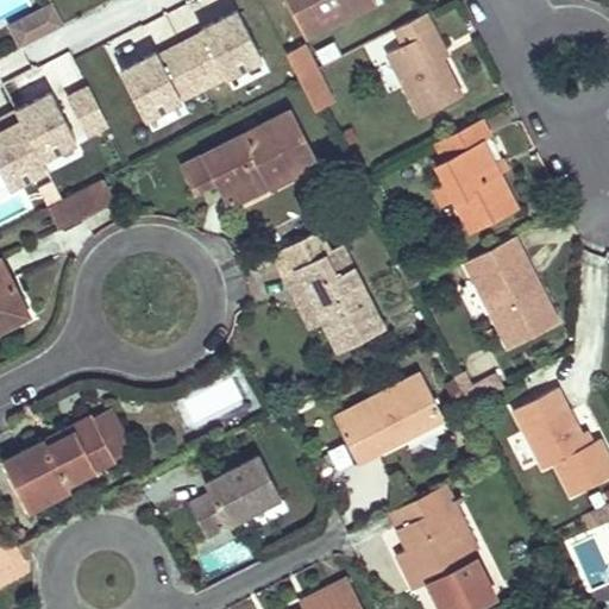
[(171,0),(100,35),(140,118),(264,60),(234,0),(171,0)]
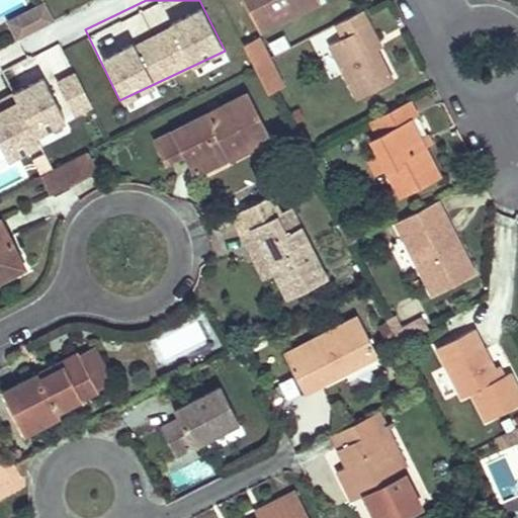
[(244,0),(259,29),(279,19),(276,13),(285,8),(288,15),(317,0),(244,0)]
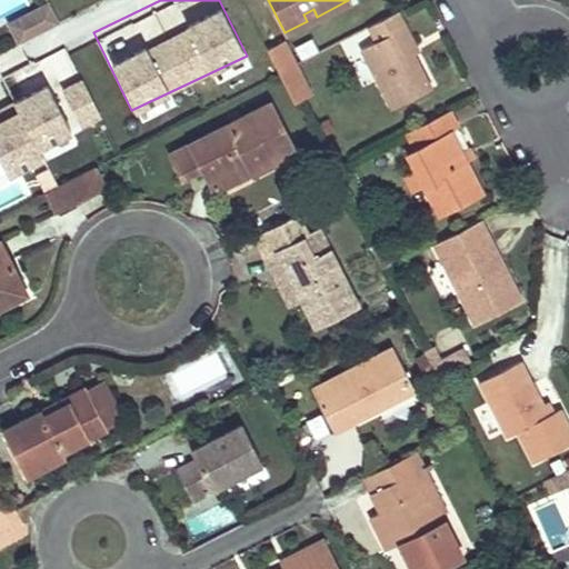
[(51,2),(36,10),(46,30),(61,22),(51,2)]
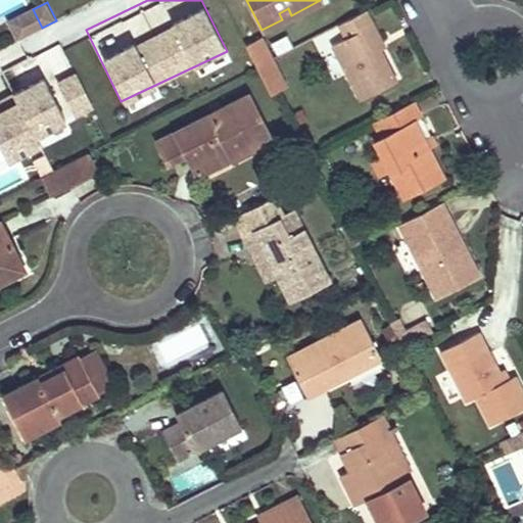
[(282,19),(291,15),(288,8),(279,13),(282,19)]
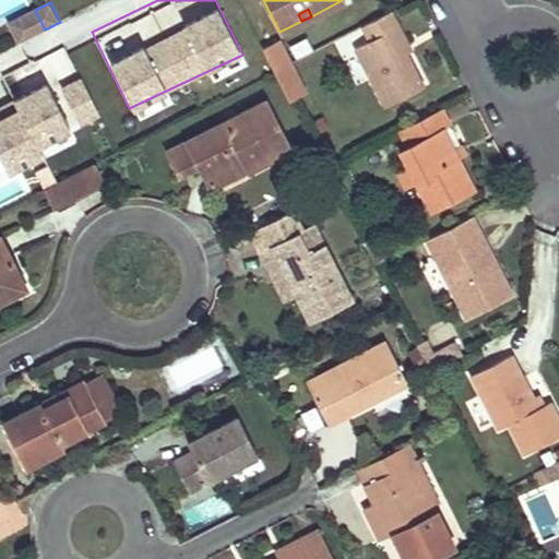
[(394,9),(361,25),(370,43),(359,48),(387,106),(426,86),(409,54),(396,28),(403,25),(394,9)]
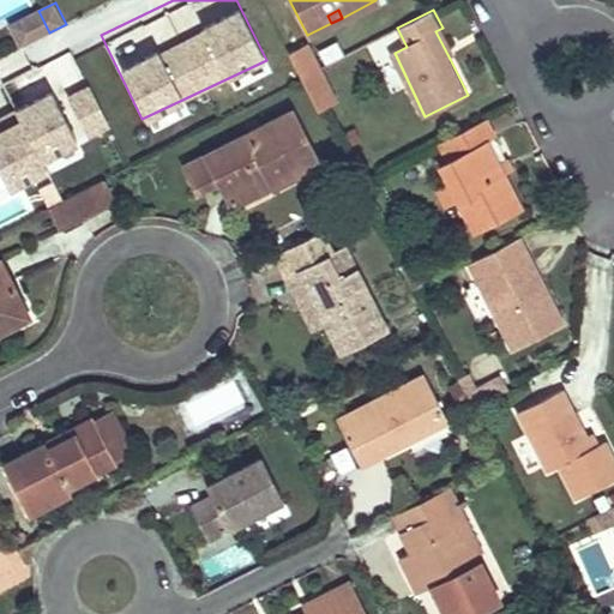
[(38,11),(12,24),(23,46),(49,32),(38,11)]
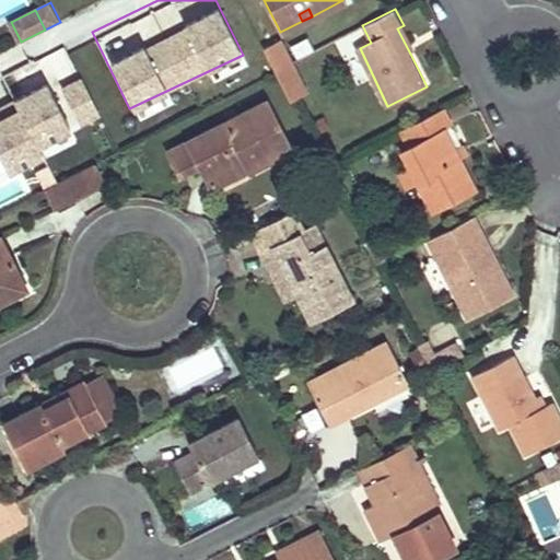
[(404,25),(397,28),(410,54),(417,50),(404,25)]
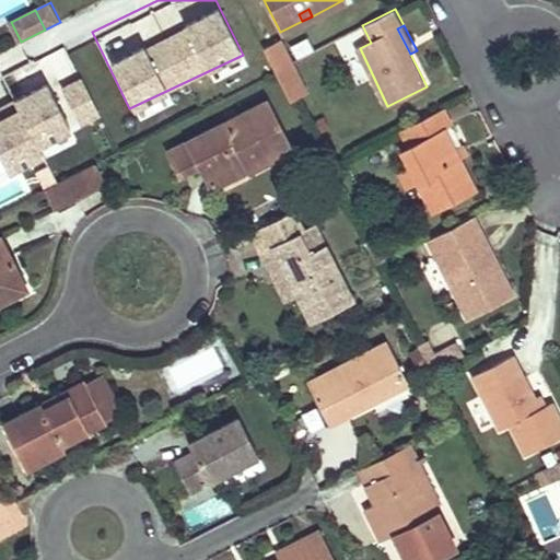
[(276,70),(292,61),(280,37),(263,46),(276,70)]
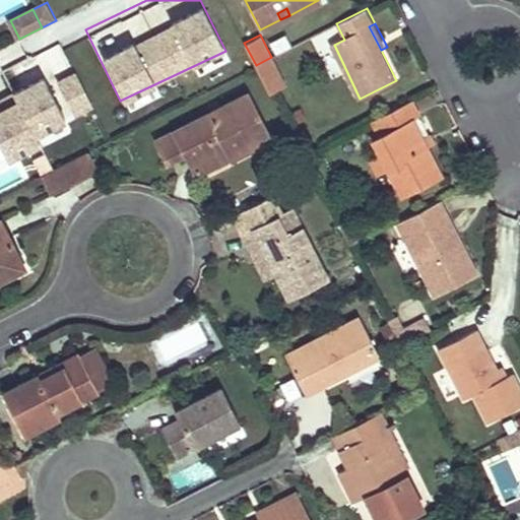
[(0,78),(1,78),(0,75),(0,70),(27,58),(20,42),(0,51),(0,78)]
